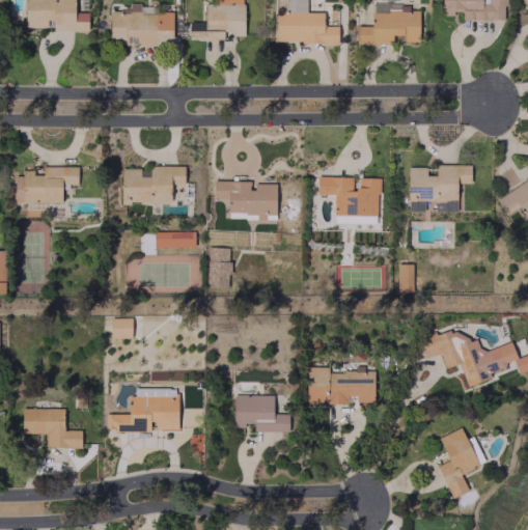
[(27,0),(27,28),(49,28),(49,20),(55,20),(55,30),(89,31),(90,12),(76,12),(76,0),(27,0)]
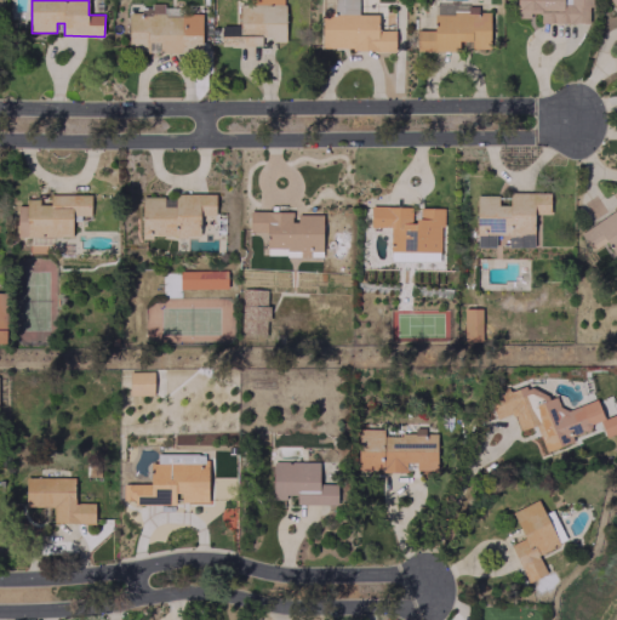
[(224,27),(224,46),(264,47),(264,43),(287,43),(286,0),(251,0),(251,5),(241,5),(241,27),(224,27)]
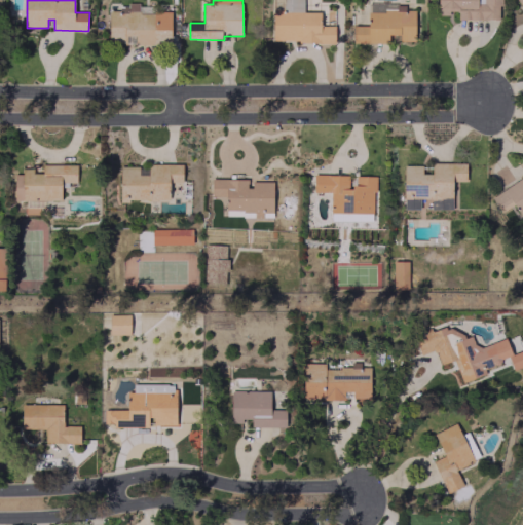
[(336,43),(337,26),(323,26),(323,12),(305,12),(305,0),(274,0),(274,42),(336,43)]
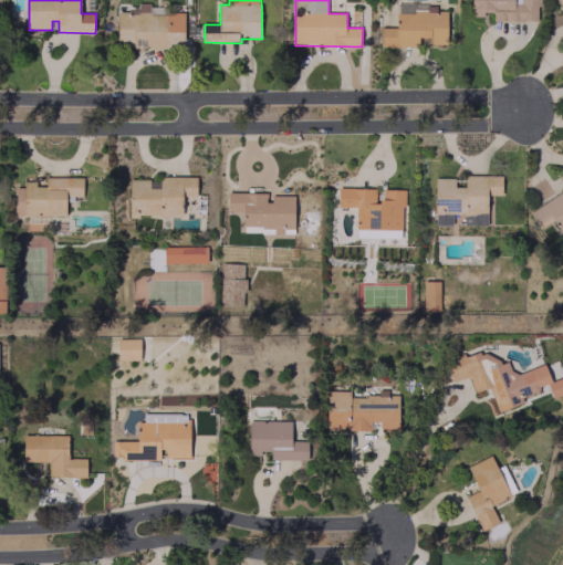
[(515,0),(473,0),(473,16),(494,16),(494,21),(541,22),(541,0),(522,0),(522,3),(515,3),(515,0)]
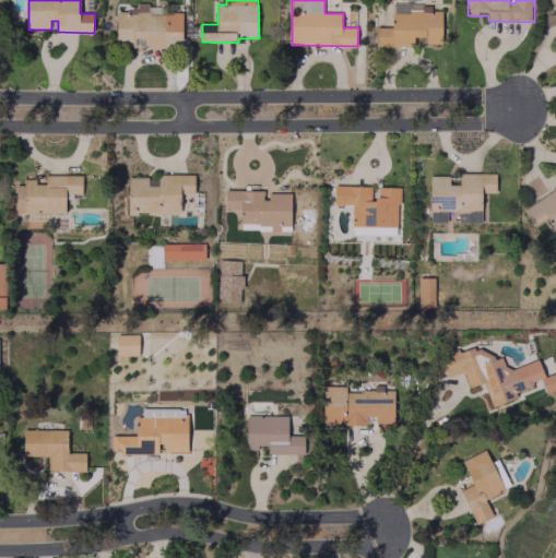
[(118,46),(182,48),(184,14),(149,13),(150,4),(139,4),(138,11),(119,10),(118,46)]
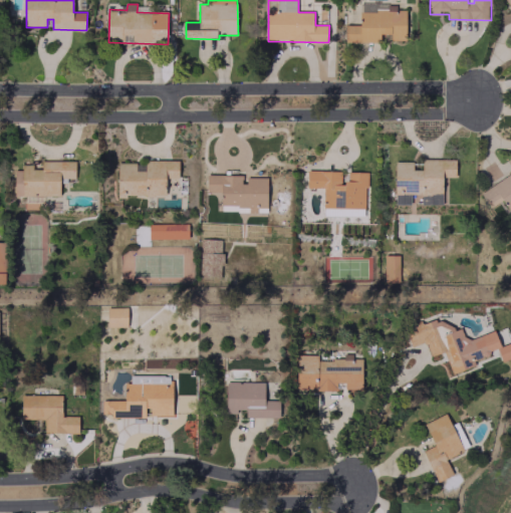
[(408,10),(398,10),(398,9),(361,9),(361,25),(348,25),(348,43),(381,43),(381,34),(390,34),(390,40),(408,40),(408,10)]
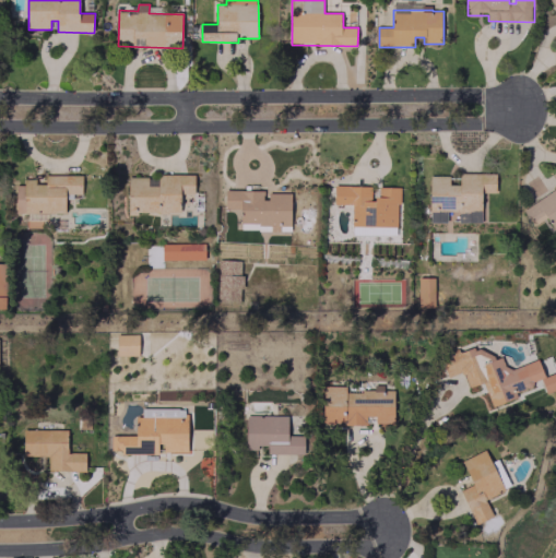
[(432,176),(432,223),(448,223),(449,215),(460,215),(460,223),(483,223),(483,193),(497,193),(498,174),(461,174),(461,185),(451,185),(451,176),(432,176)]
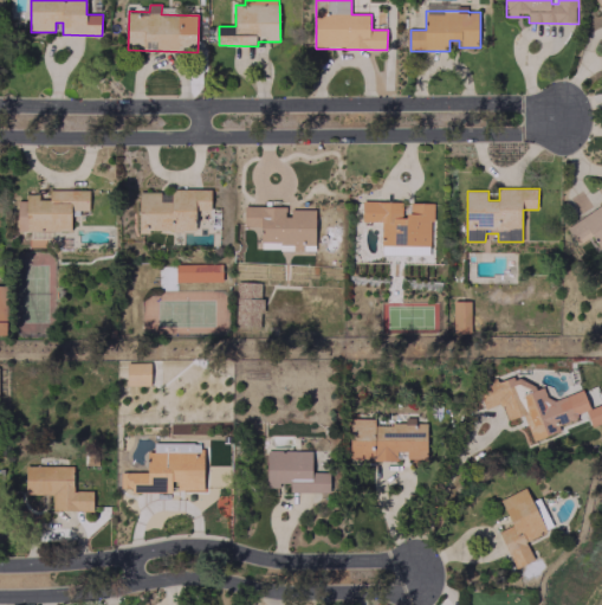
[(72,232),(73,212),(91,213),(91,191),(52,190),(51,200),(40,200),(40,194),(28,194),(27,201),(19,201),(19,231),(72,232)]
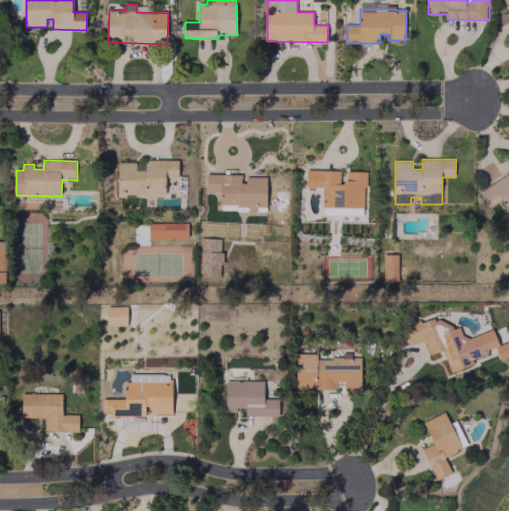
[(119,163),(119,195),(166,196),(167,178),(180,178),(180,160),(147,160),(147,163),(119,163)]
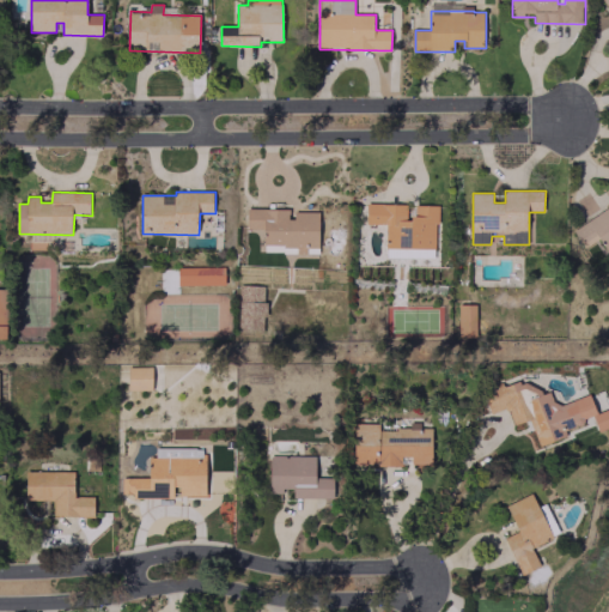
[(438,249),(438,206),(410,206),(410,205),(369,204),(369,225),(388,225),(388,258),(396,258),(396,249),(438,249)]
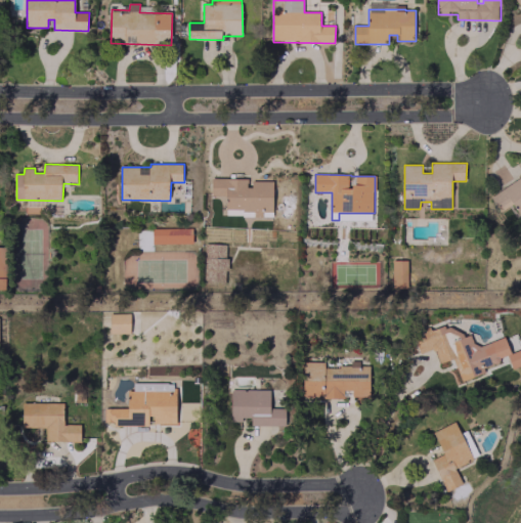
[(520,178),(491,197),(502,212),(514,204),(520,215),(520,178)]
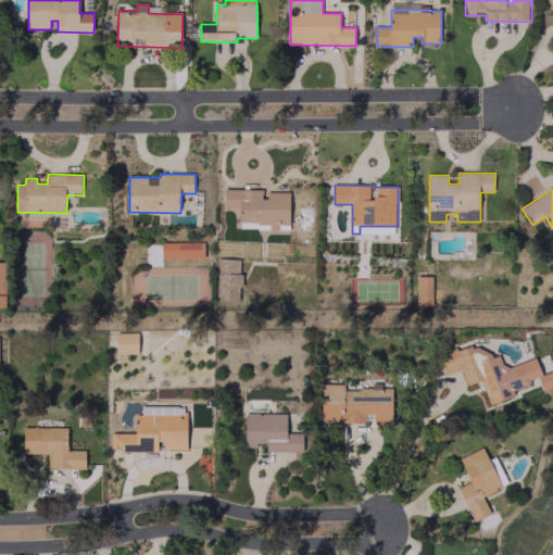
[(291,192),(266,192),(266,190),(226,190),(226,209),(241,209),(241,224),(271,224),(271,230),(291,230),(291,192)]
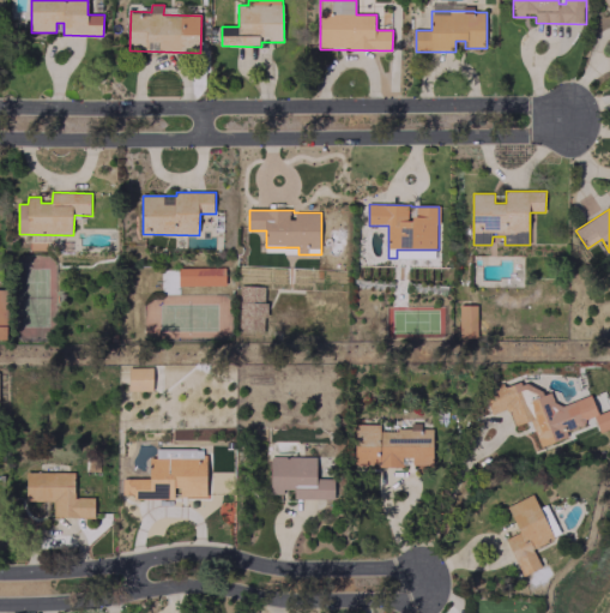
[(227,268),(180,269),(180,287),(227,286),(227,268)]
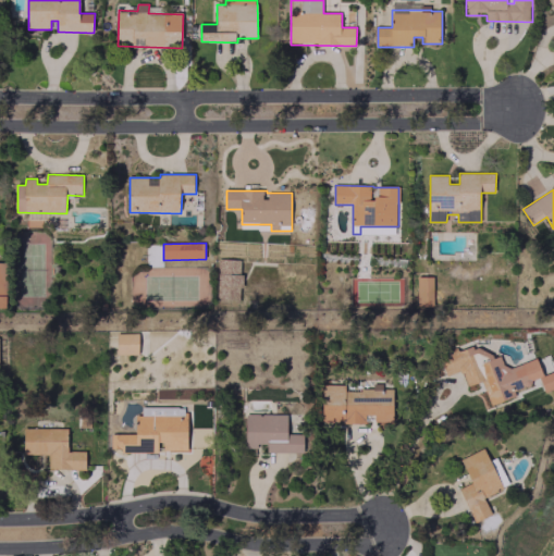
[(219,301),(242,303),(243,260),(220,260),(219,301)]
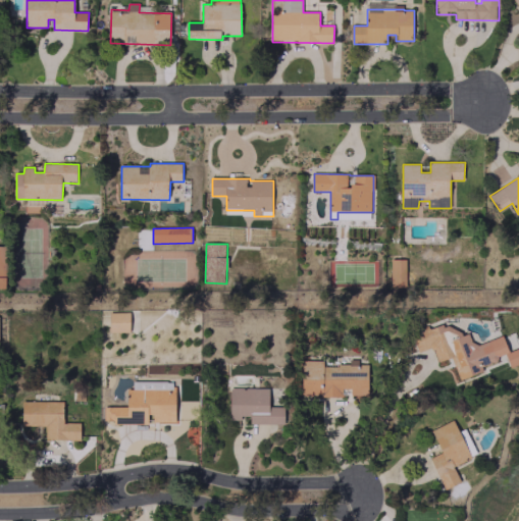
[(0,289),(7,290),(8,247),(0,246),(0,289)]
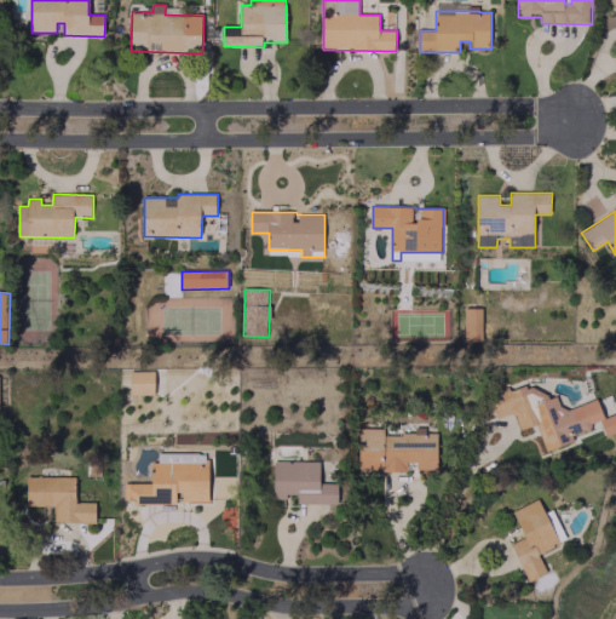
[(483,308),(465,309),(466,342),(483,342),(483,308)]
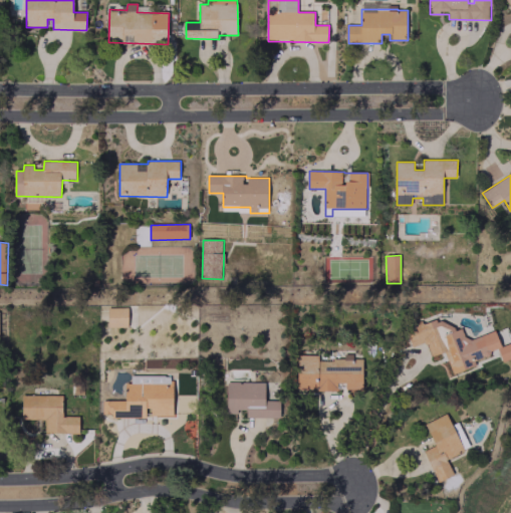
[(129,327),(129,308),(109,308),(109,327),(129,327)]
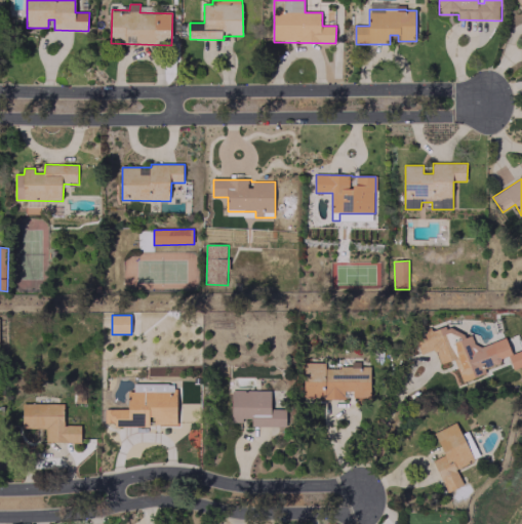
[(463,381),(487,374),(485,367),(511,359),(514,369),(521,366),(521,352),(512,354),(507,338),(476,348),(473,336),(466,338),(460,324),(416,338),(422,354),(436,350),(441,364),(455,360),(463,381)]
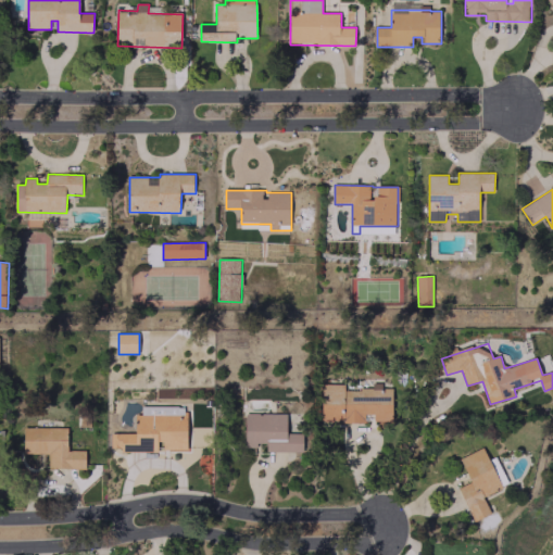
[(324,385),(323,421),(393,423),(393,387),(374,387),(374,390),(346,390),(346,385),(324,385)]
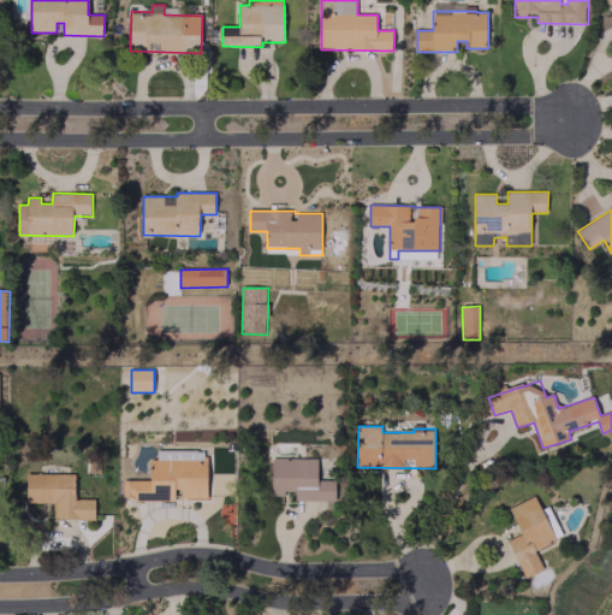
[(152,482),(125,480),(124,496),(135,496),(135,501),(176,501),(176,490),(182,490),(182,498),(208,498),(208,450),(159,450),(158,460),(152,460),(152,482)]
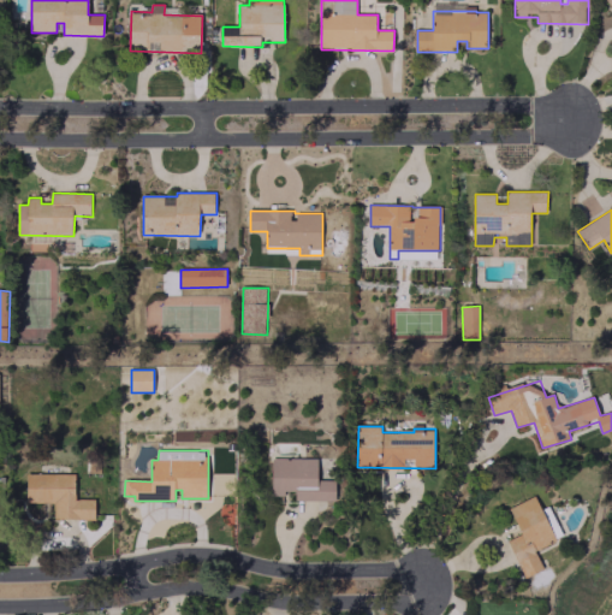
[(337,501),(337,480),(319,480),(319,459),(273,459),(273,496),(285,496),(285,491),(296,491),(296,501),(337,501)]
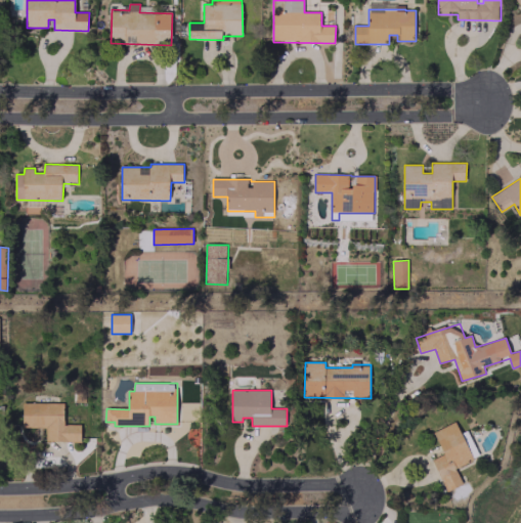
[(64,403),(24,403),(24,428),(47,428),(47,441),(82,442),(82,425),(64,425),(64,403)]
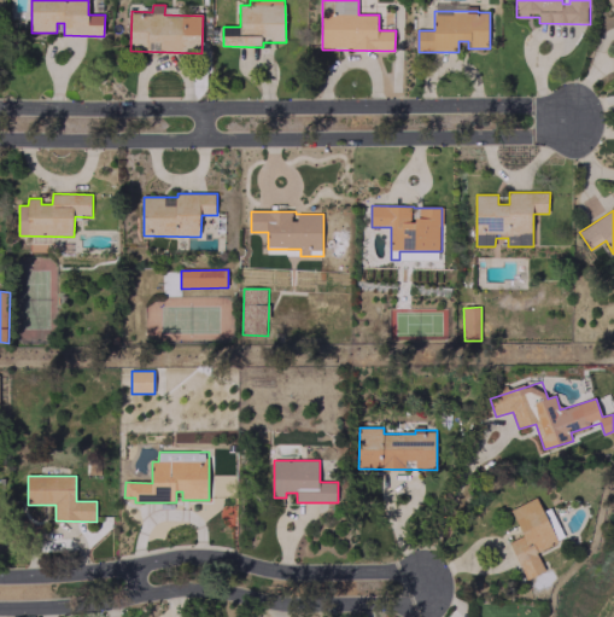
[(512,510),(524,536),(510,542),(527,580),(547,571),(538,552),(559,543),(538,498),(512,510)]
